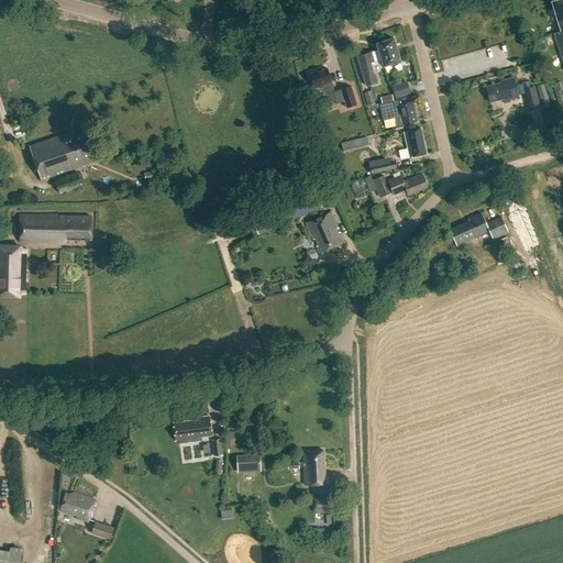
[(562,0),(553,0),(554,1),(552,1),(558,20),(561,31),(554,33),(562,62),(562,0)]
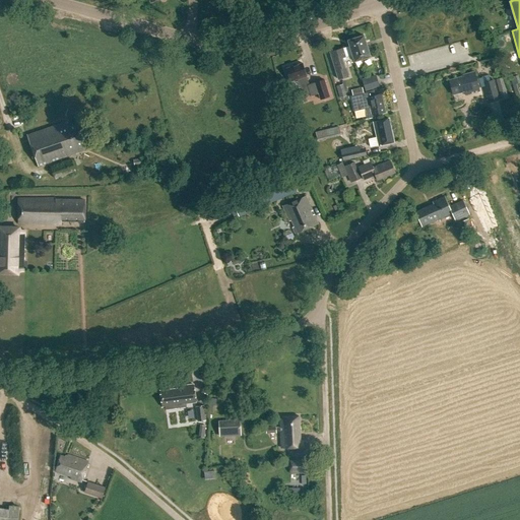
[(347,40),(349,46),(352,57),(353,61),(370,56),(363,35),(347,40)]
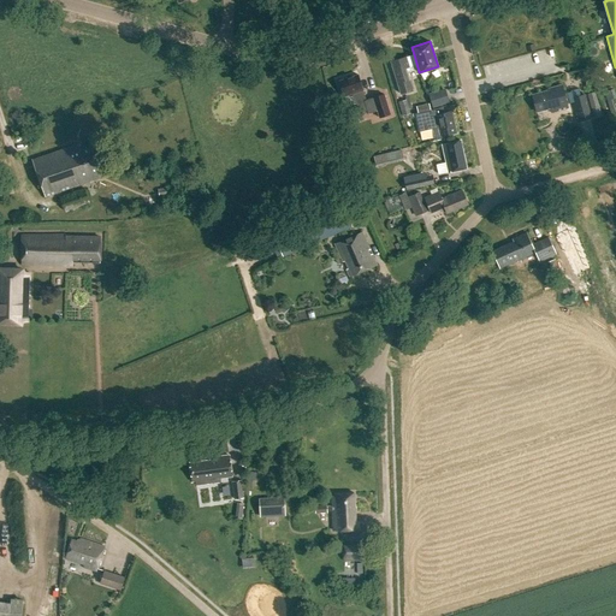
[(391,61),(401,94),(412,90),(407,71),(418,67),(414,54),(391,61)]
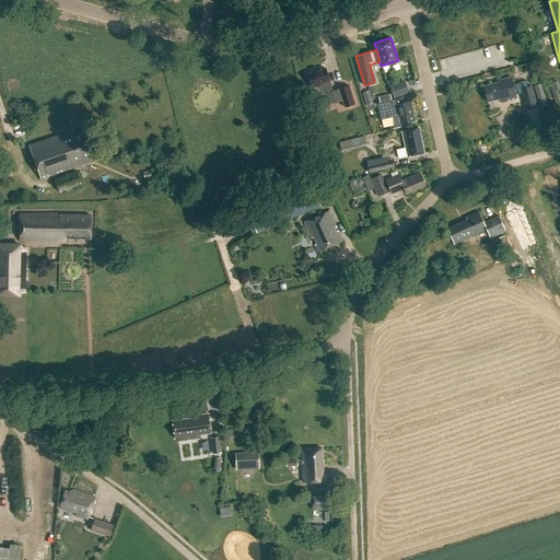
[(312,88),(321,84),(326,102),(331,100),(331,101),(334,100),(335,103),(342,101),(345,106),(354,103),(349,85),(333,91),(329,82),(325,68),(307,73),(312,85),(312,88)]
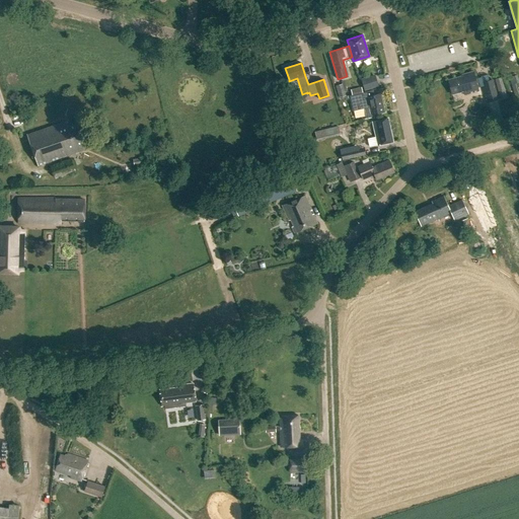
[(482,86),(487,102),(498,99),(492,79),(486,81),(485,76),(474,78),(472,71),(460,75),(461,76),(448,80),(451,94),(462,91),(463,95),(478,91),(477,88),(482,86)]
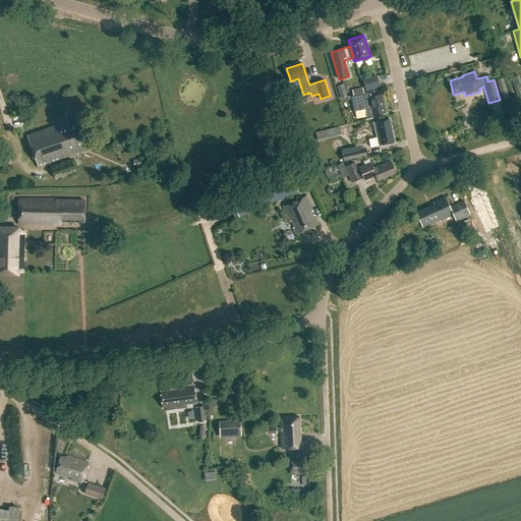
[(362,79),(365,92),(380,87),(375,75),(362,79)]
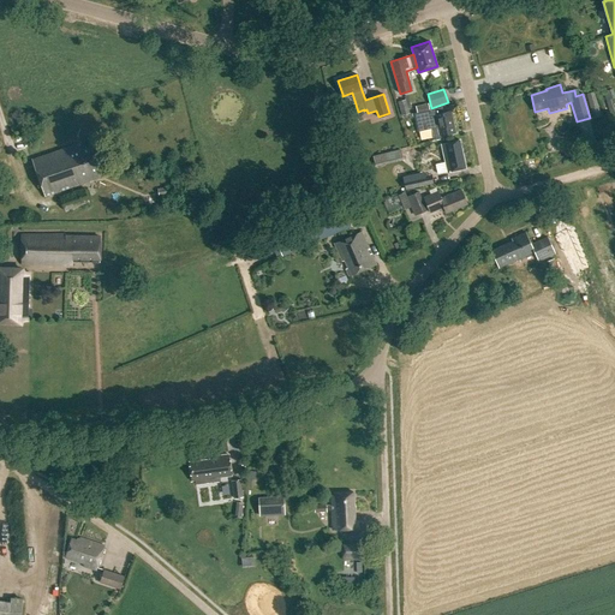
[(593,91),(585,94),(592,118),(599,115),(593,91)]
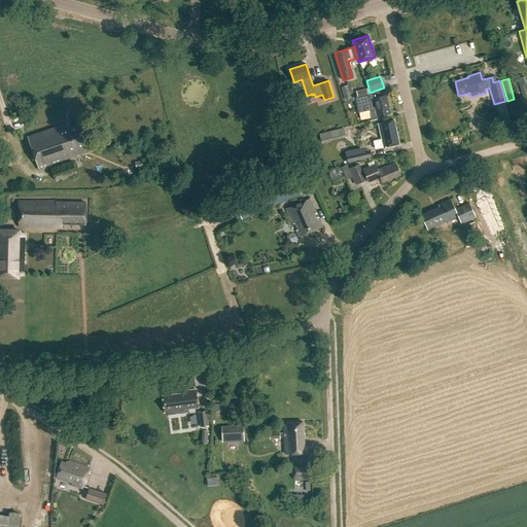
[(341,88),(345,100),(351,98),(348,85),(341,88)]
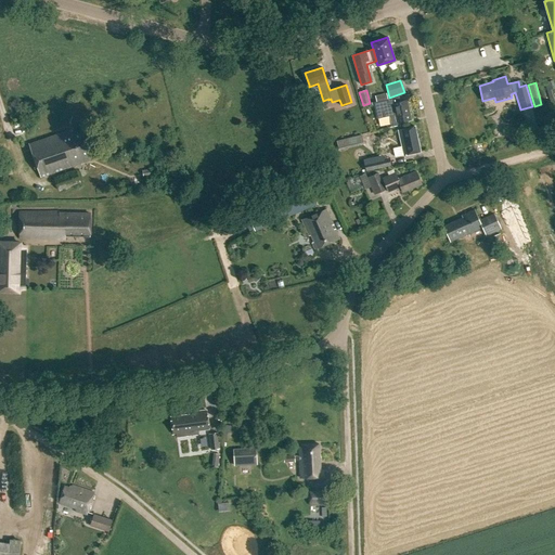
[(407,100),(401,101),(400,97),(384,100),(383,93),(375,95),(376,102),(374,102),(377,119),(389,116),(390,124),(396,123),(411,119),(407,100)]
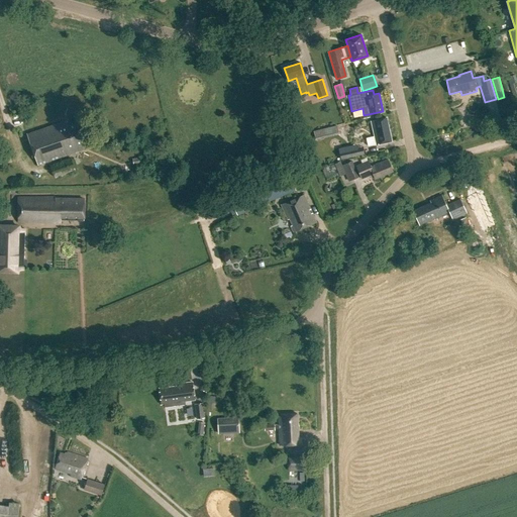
[(386,117),(371,121),(376,144),(391,141),(386,117)]
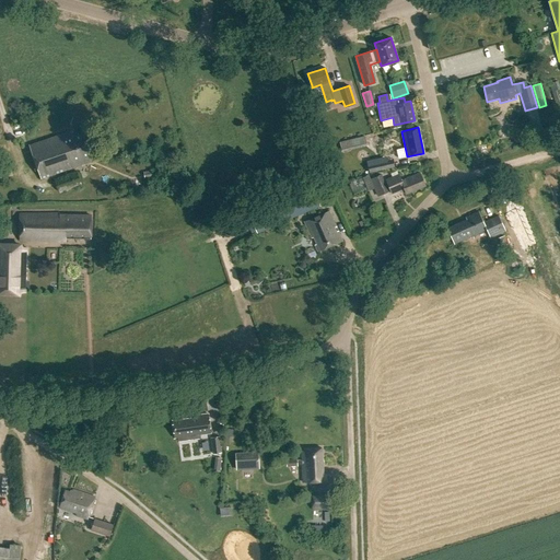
[(92,161),(91,156),(95,155),(86,131),(73,136),(71,130),(28,144),(41,178),(92,161)]
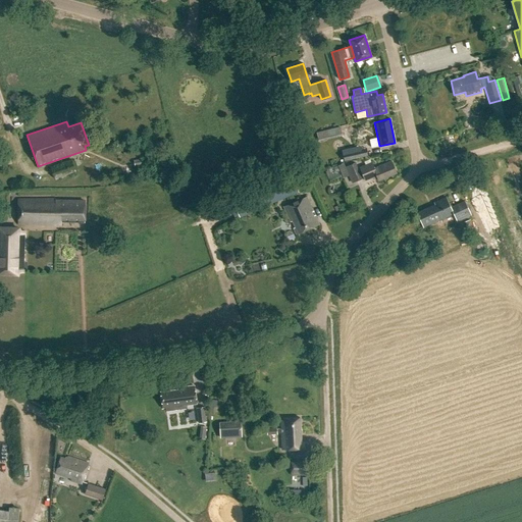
[(365,179),(376,174),(378,179),(396,173),(390,161),(374,168),(373,167),(374,167),(371,162),(358,167),(361,172),(362,172),(365,179)]
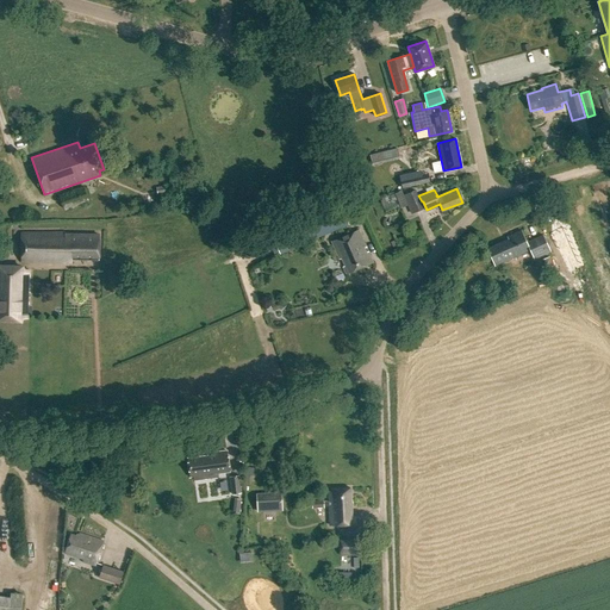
[(271,235),(280,254),(348,225),(340,205),(271,235)]
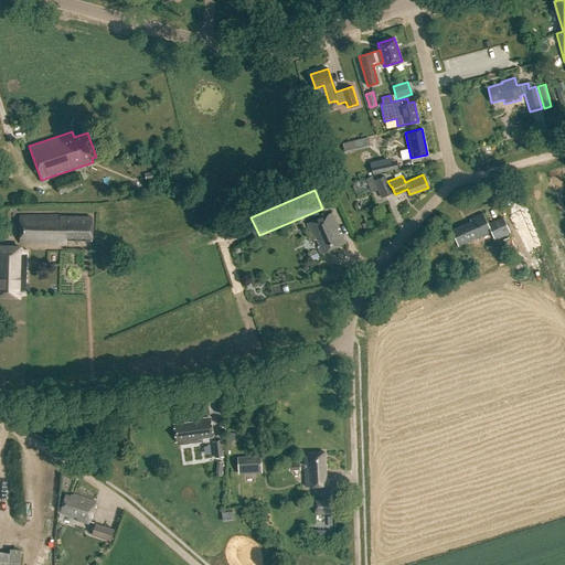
[(307,223),(320,253),(344,243),(331,213),(307,223)]
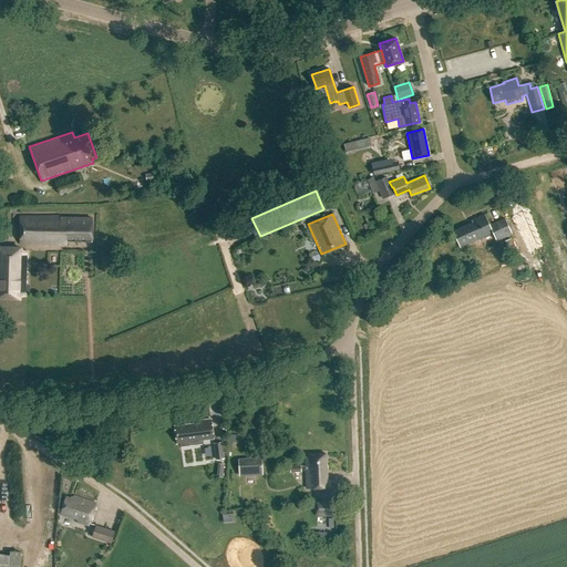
[(453,232),(460,247),(492,233),(495,238),(511,232),(504,218),(490,225),(484,214),(471,220),(472,223),(453,232)]
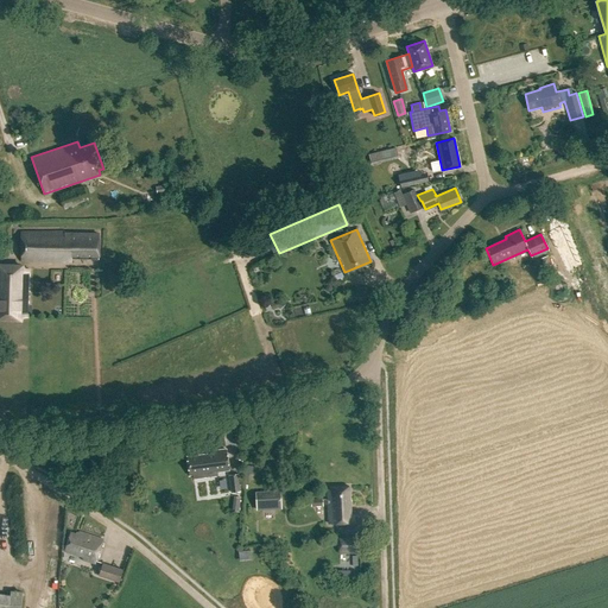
[(99,234),(71,233),(71,232),(21,233),(21,260),(71,263),(71,258),(97,259),(99,234)]
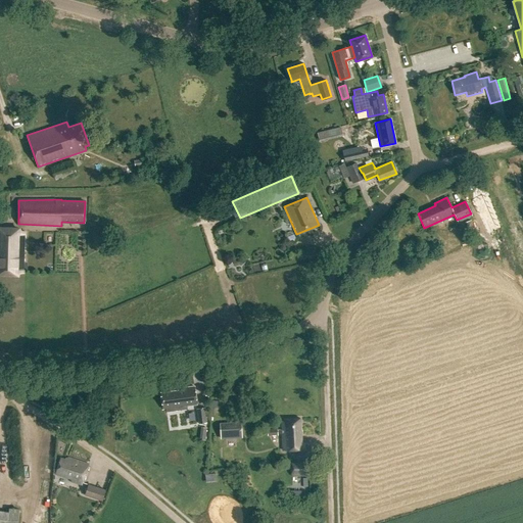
[(464,222),(467,230),(473,228),(473,227),(476,226),(474,220),(471,221),(470,220),(464,222)]
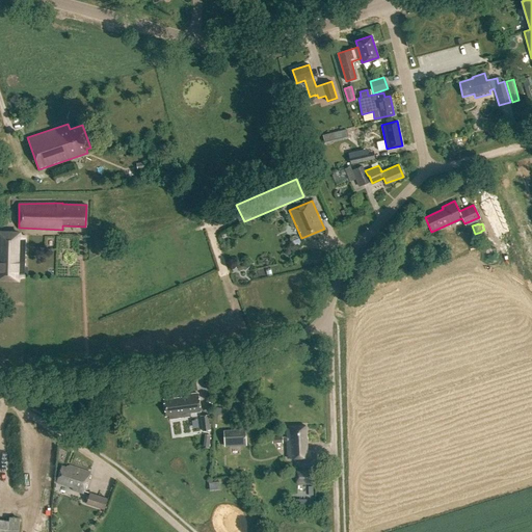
[(0,276),(23,277),(25,235),(0,234),(0,276)]
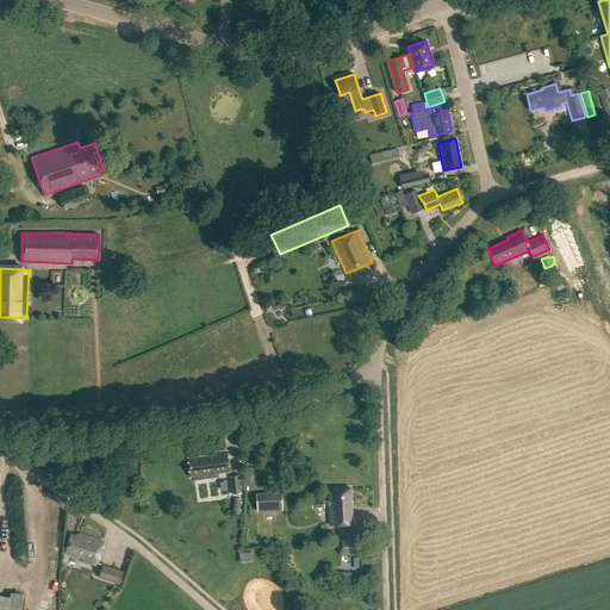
[(67,282),(67,271),(56,271),(56,282),(67,282)]
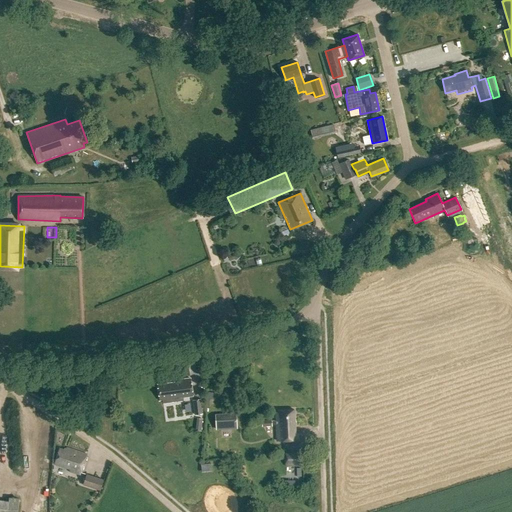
[(175,382),(157,384),(159,400),(192,396),(190,378),(174,380),(175,382)]
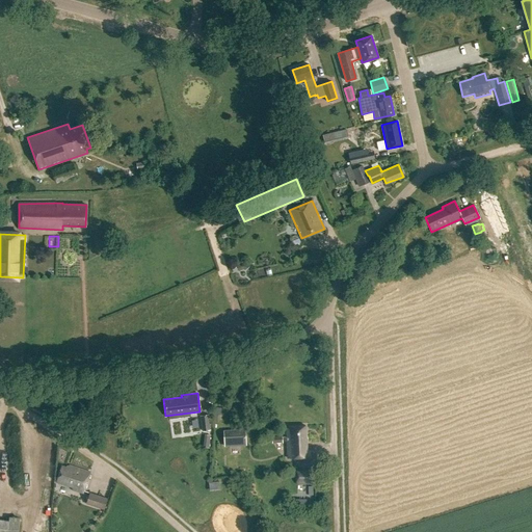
[(200,416),(202,431),(210,430),(208,415),(200,416)]
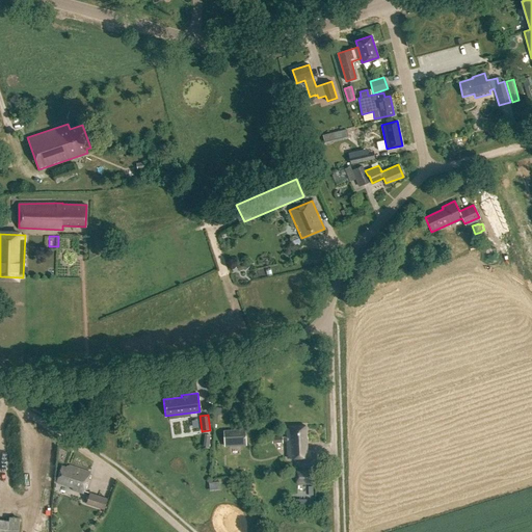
[(287,442),(288,458),(309,457),(310,451),(307,450),(306,426),(286,426),(287,436),(283,437),(283,442),(287,442)]
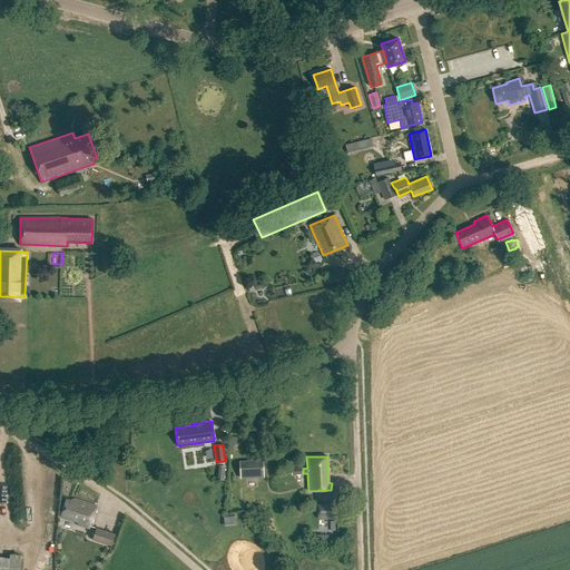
[(263,477),(263,461),(239,462),(241,478),(263,477)]
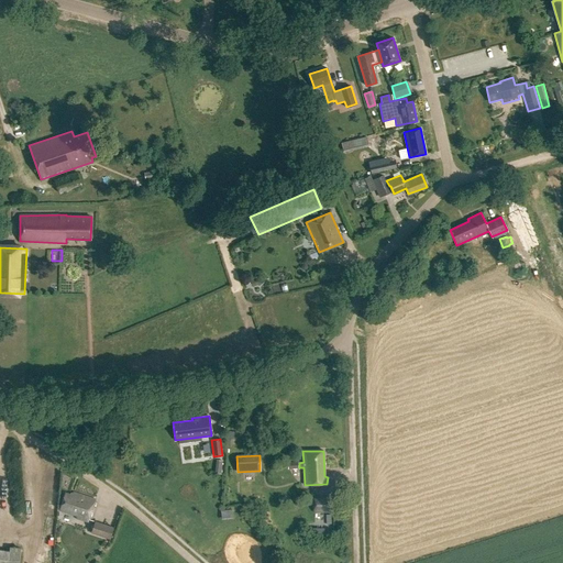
[(74,517),(88,521),(92,509),(95,500),(75,493),(74,496),(66,494),(61,510),(75,515),(74,517)]
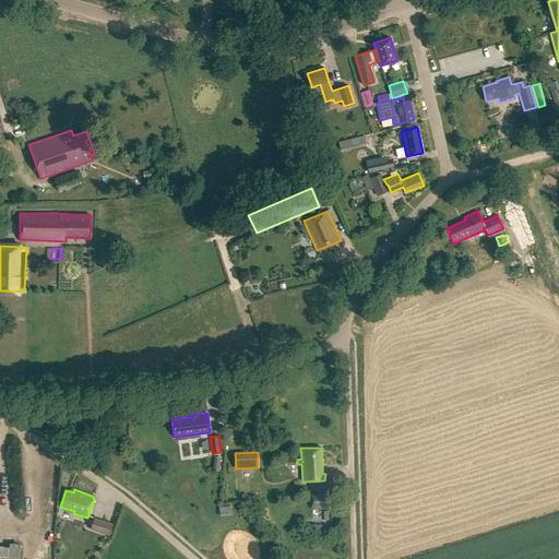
[(331,508),(331,495),(310,495),(310,509),(331,508)]
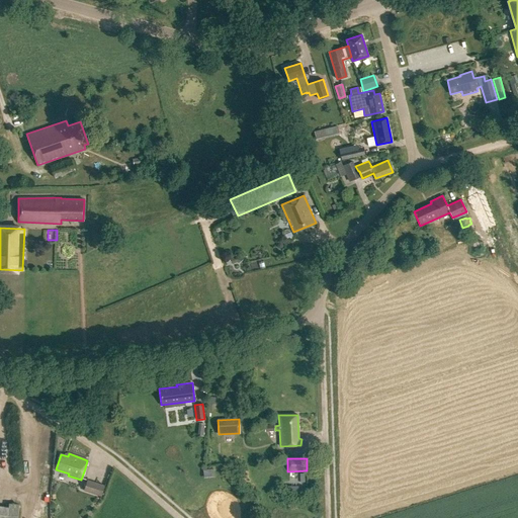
[(212,469),(201,470),(202,480),(213,479),(212,469)]
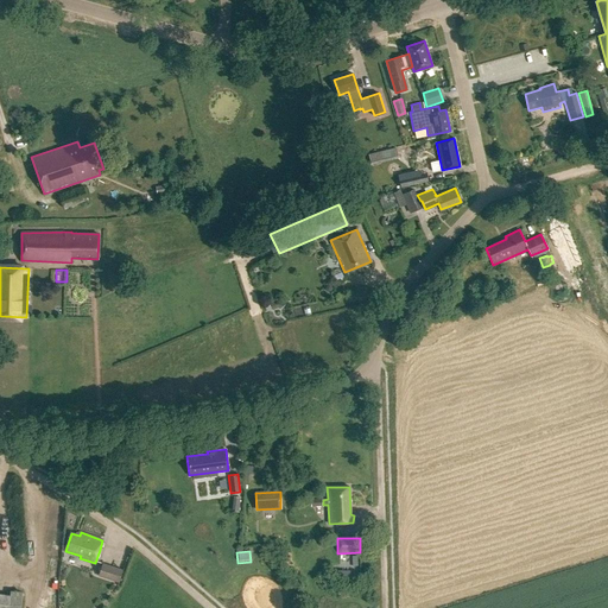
[(99,576),(118,582),(122,570),(102,563),(99,576)]
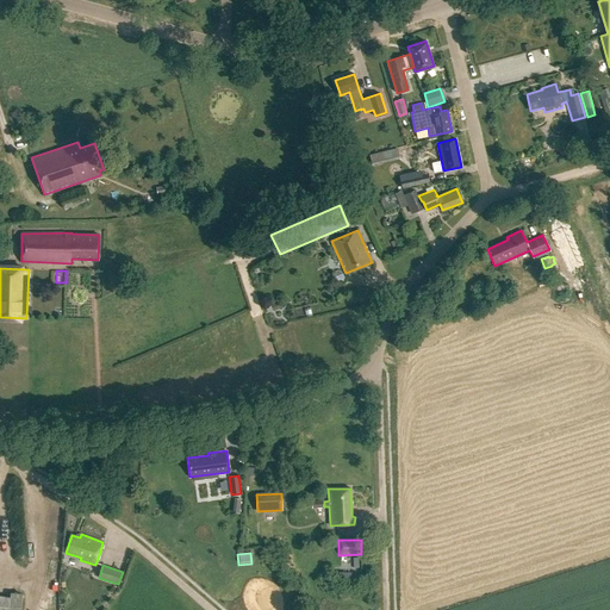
[(0,596),(0,609),(20,609),(23,595),(11,593),(11,598),(0,596)]
